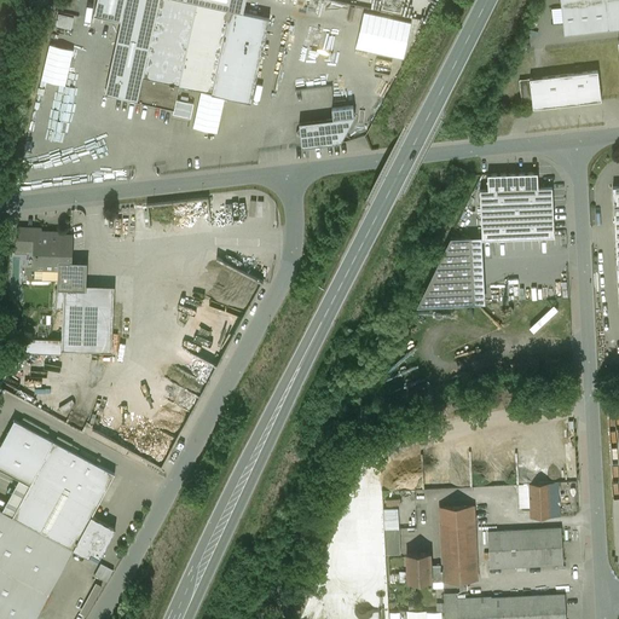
[(97,0),(94,15),(121,21),(105,93),(137,100),(174,109),(175,100),(179,86),(212,93),(212,94),(252,103),(270,18),(243,12),(246,0),(97,0)]
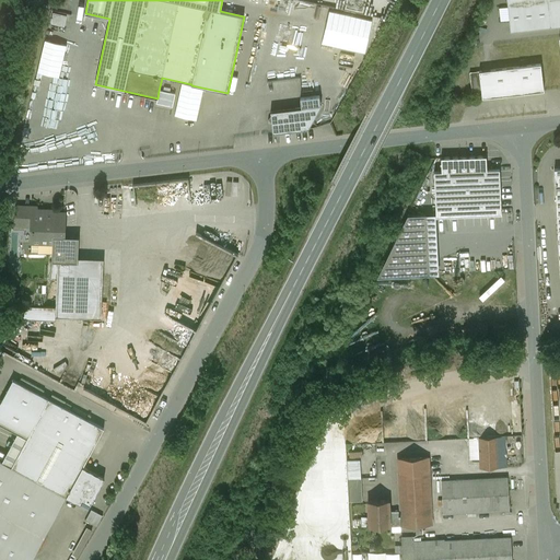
[(559,0),(506,0),(510,32),(559,25),(559,0)]
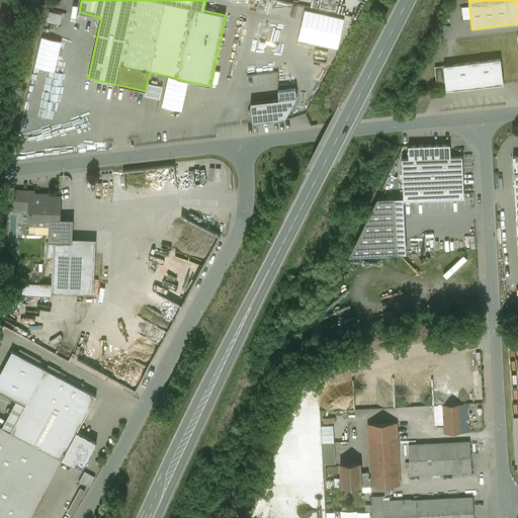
[(344,19),(305,10),(297,39),(337,49),(344,19)]
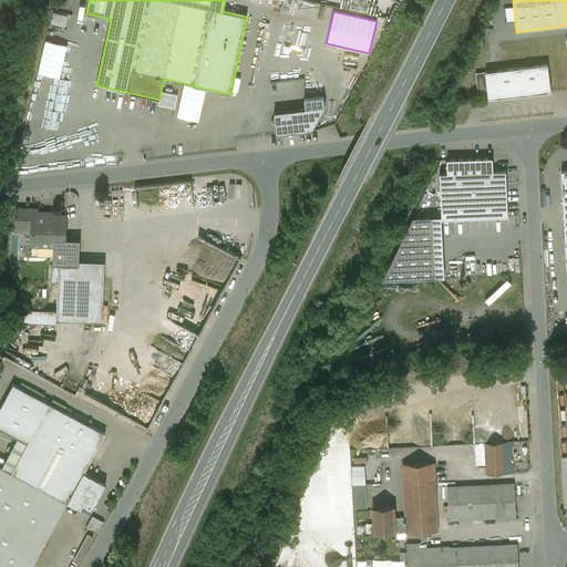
[(68,17),(54,13),(52,23),(65,27),(68,17)]
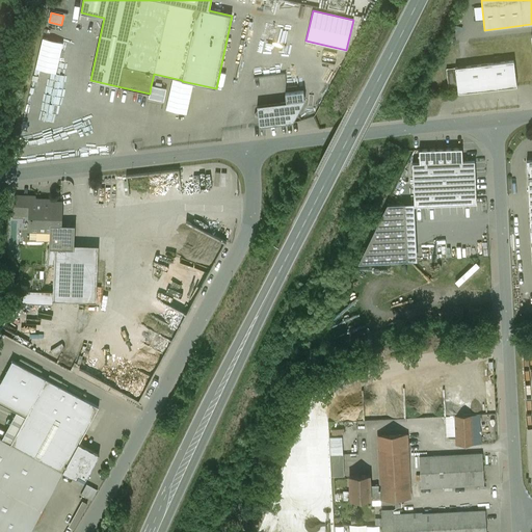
[(63,44),(43,38),(35,70),(56,74),(63,44)]
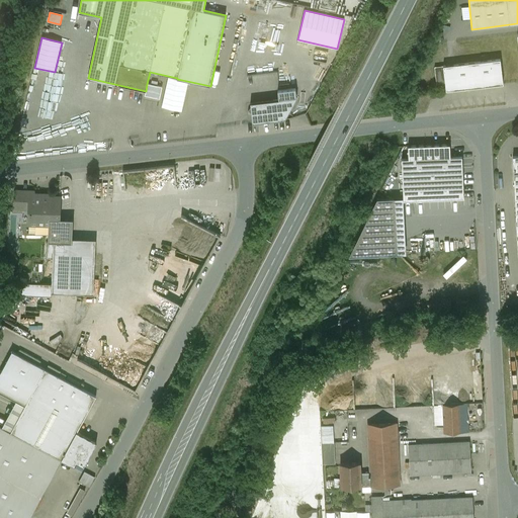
[(500,60),(443,67),(445,89),(446,91),(462,89),(464,91),(466,89),(486,86),(488,88),(490,86),(503,84),(500,60)]
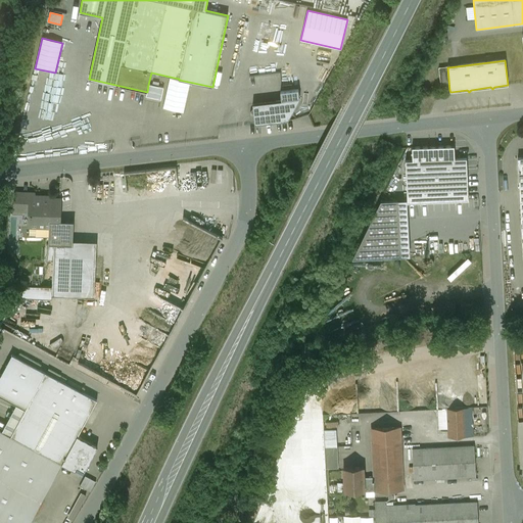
[(447,67),(438,68),(441,91),(449,90),(447,67)]
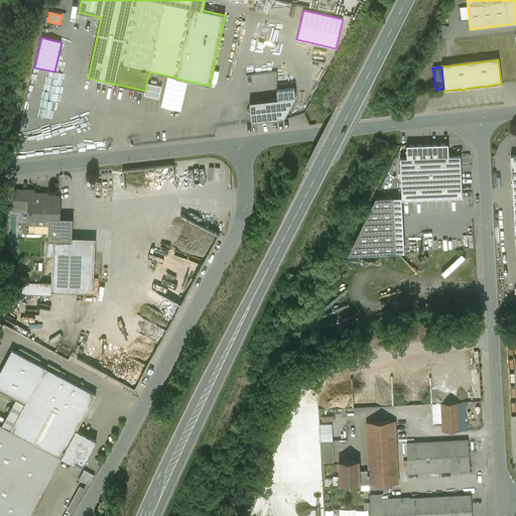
[(167,77),(161,106),(181,111),(187,82),(167,77)]
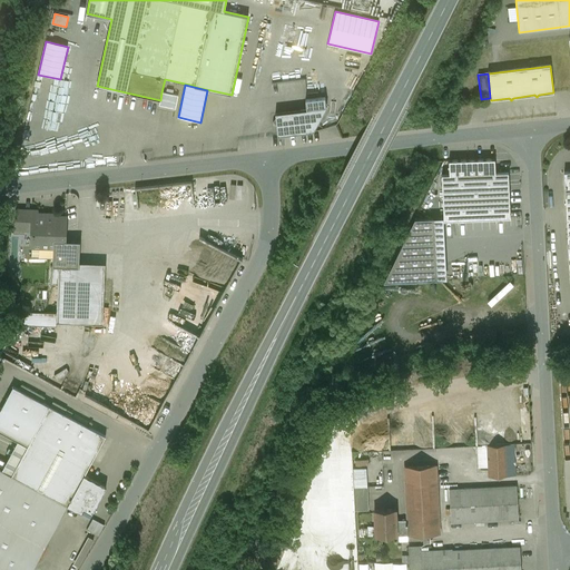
[(179,96),(161,92),(160,100),(159,105),(176,109),(179,96)]
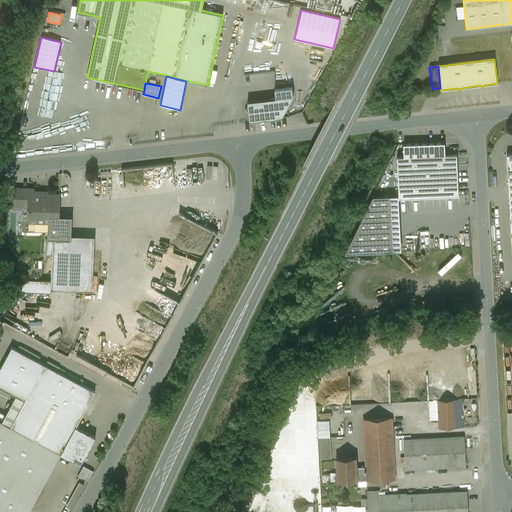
[(293,97),(247,102),(248,106),(245,110),(248,113),(249,122),(281,118),(293,97)]
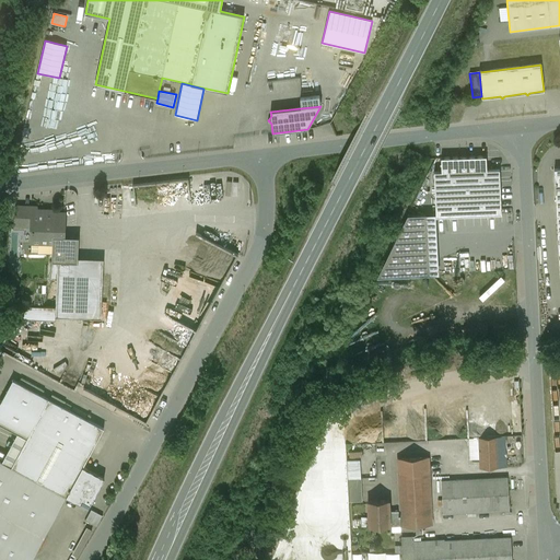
[(487,156),(442,159),(442,173),(488,171),(487,156)]
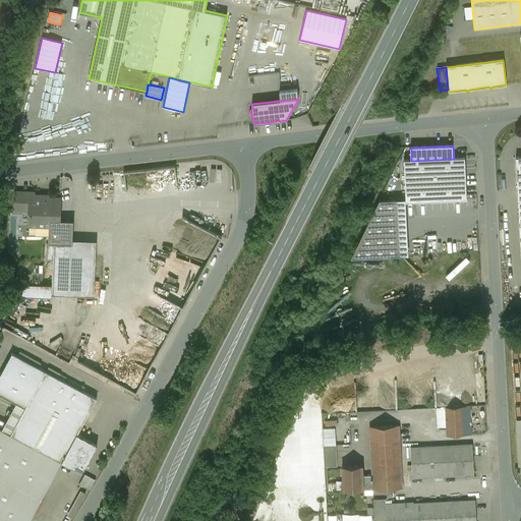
[(411,161),(405,161),(407,203),(467,199),(465,158),(454,159),(411,161)]
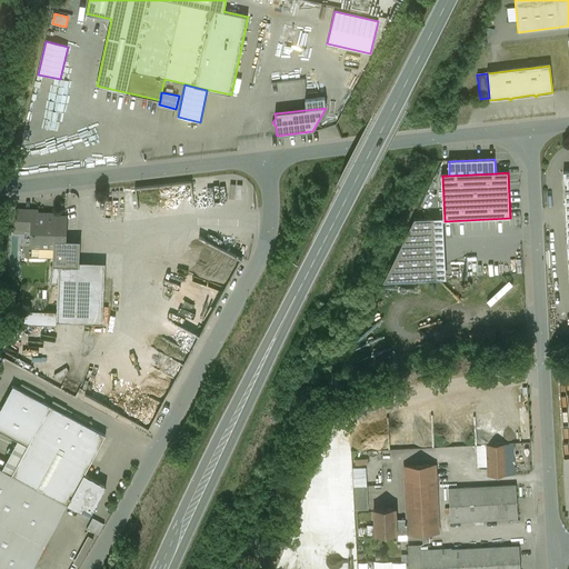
[(32,230),(33,212),(33,209),(16,209),(15,229),(32,230)]
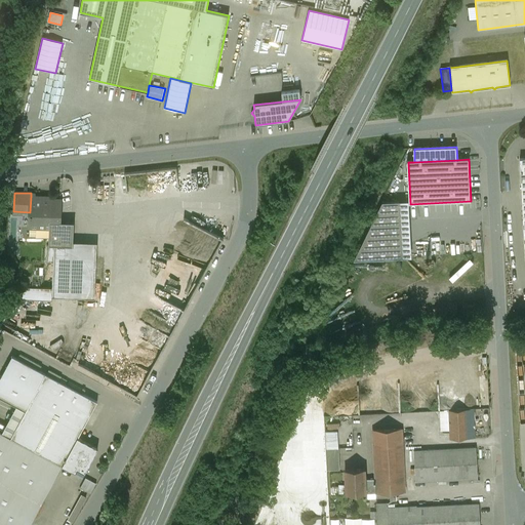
[(29,238),(49,239),(49,244),(53,245),(73,245),(73,241),(74,223),(61,221),(62,198),(48,198),(48,196),(31,196),(30,212),(29,238)]
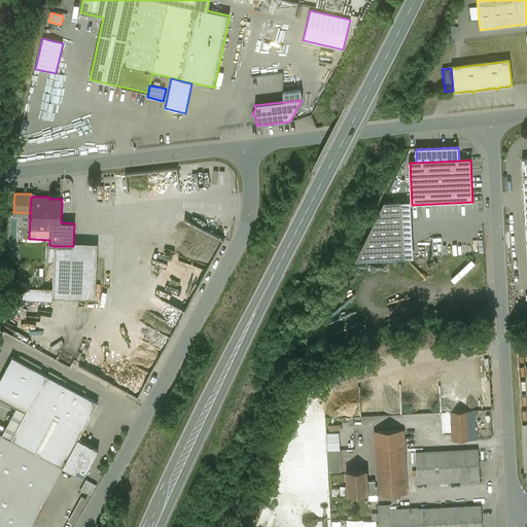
[(410,202),(384,204),(354,262),(414,259),(410,202)]
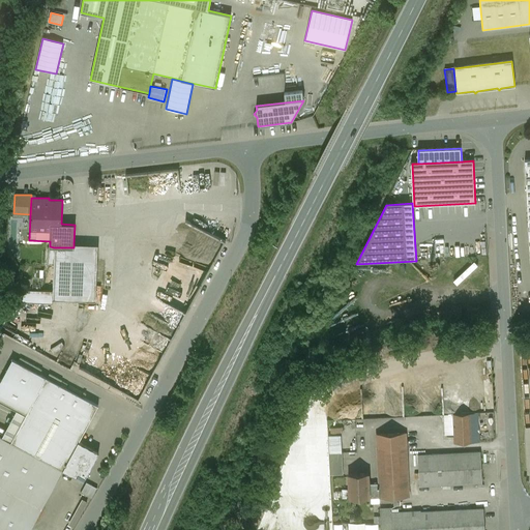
[(197,226),(198,274),(206,278),(225,239),(197,226)]
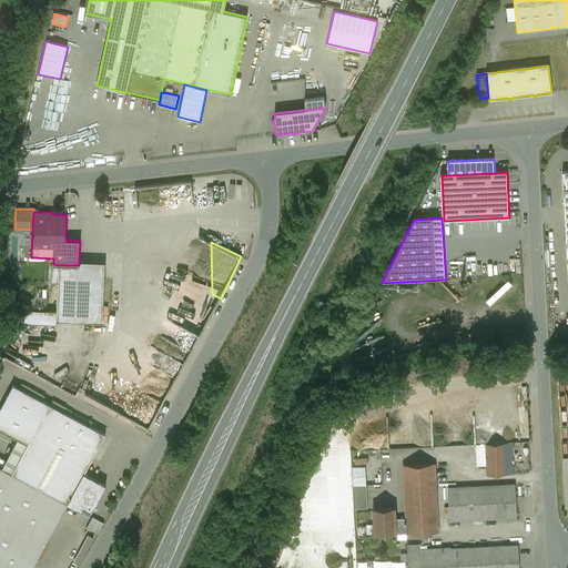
[(57,311),(56,321),(101,322),(103,262),(79,261),(79,265),(58,265),(57,311)]
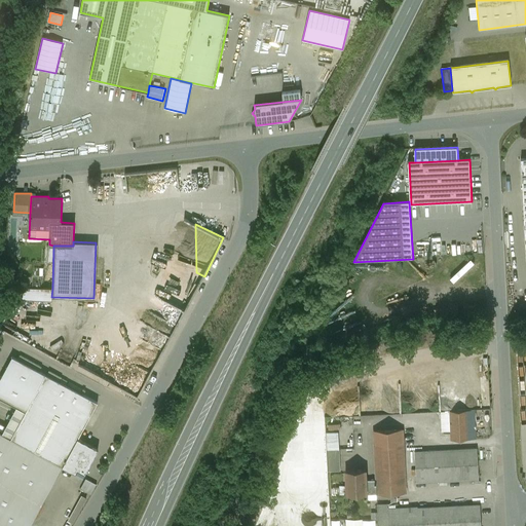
[(51,300),(51,297),(52,288),(25,288),(21,299),(51,300)]
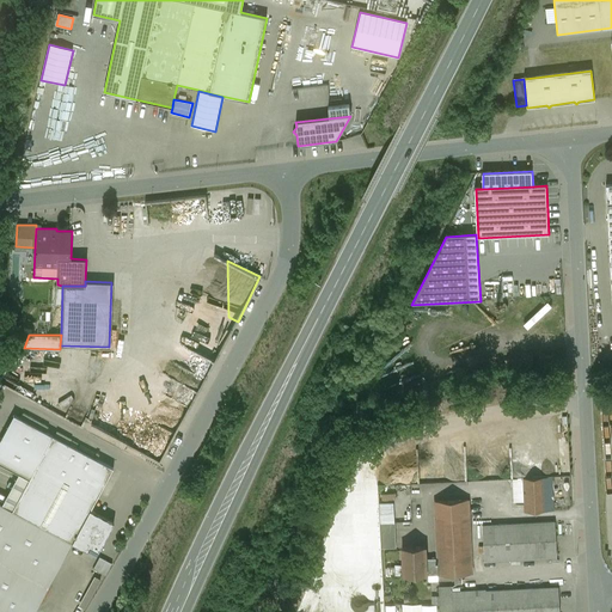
[(30,479),(53,436),(13,415),(0,440),(0,463),(19,473),(30,479)]
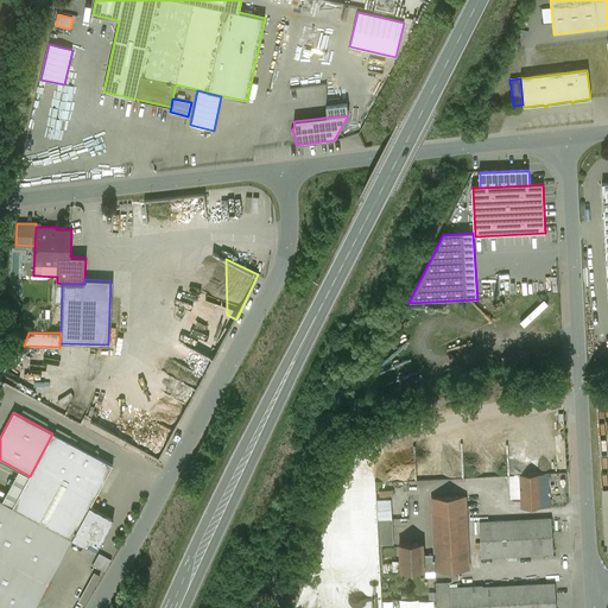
[(73,540),(90,507),(113,466),(52,434),(30,476),(12,508),(73,540)]
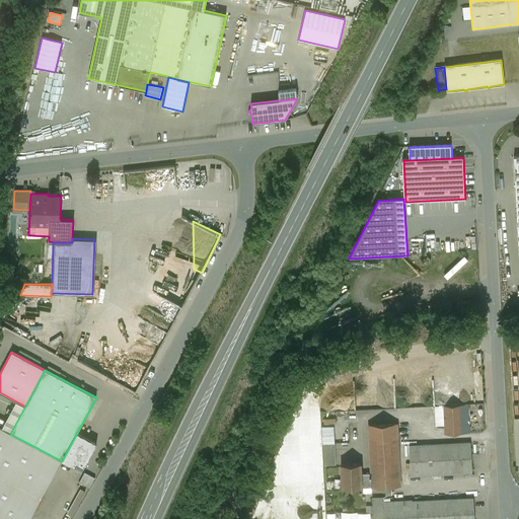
[(10,434),(25,406),(16,401),(2,429),(10,434)]
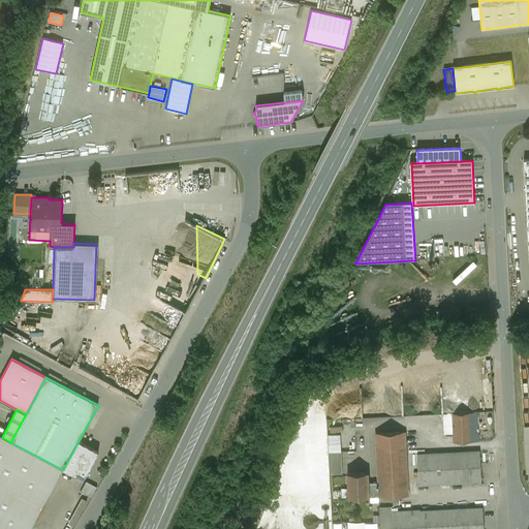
[(476,412),(453,413),(454,433),(455,442),(477,441),(476,412)]
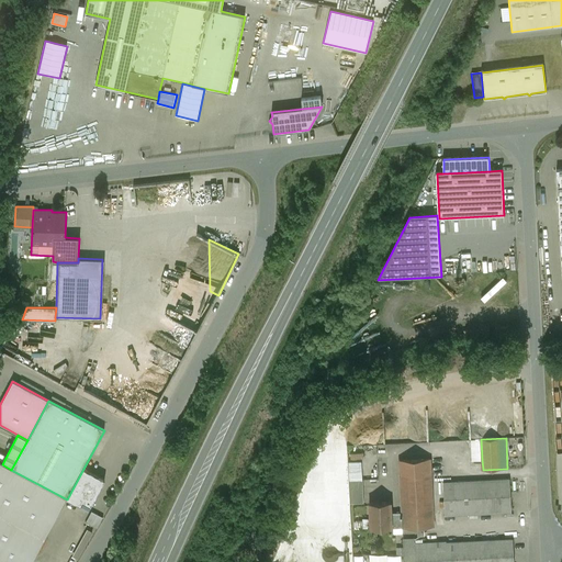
[(472,461),(482,460),(481,439),(471,440),(472,461)]
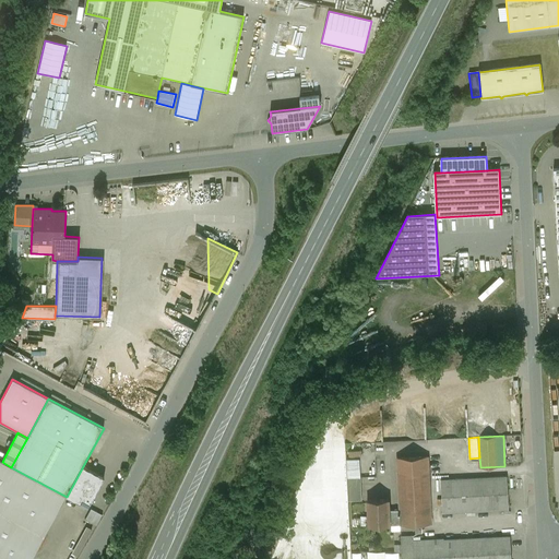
[(428,456),(396,459),(400,510),(400,524),(400,525),(431,524),(428,456)]
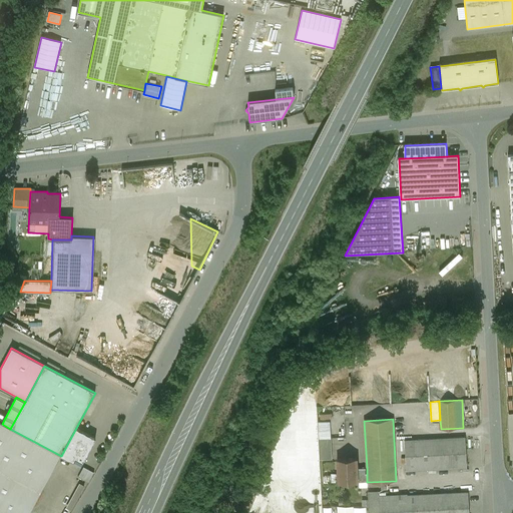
[(2,424),(0,422),(0,512),(29,512),(58,461),(61,456),(10,429),(2,424)]
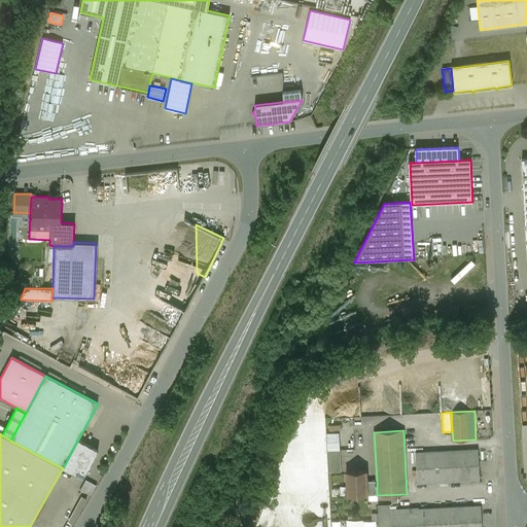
[(328,451),(340,451),(340,433),(327,434),(328,451)]
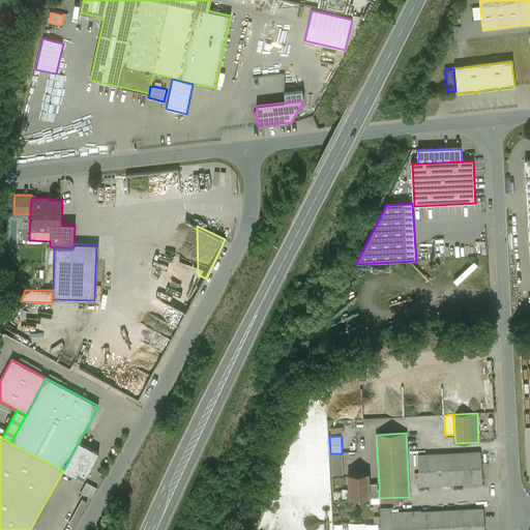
[(98,453),(79,442),(63,471),(84,481),(98,453)]
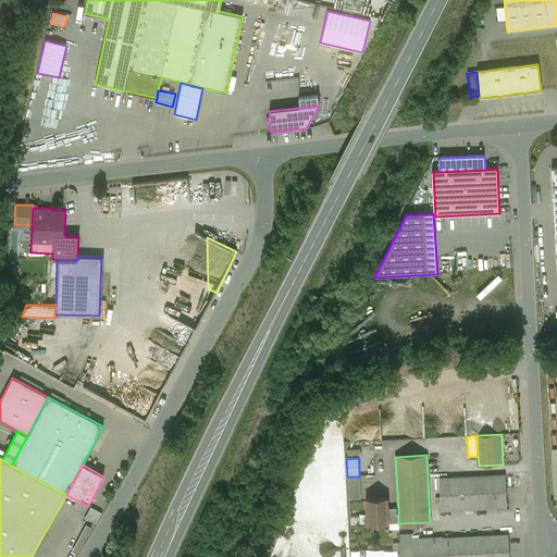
[(505,474),(440,478),(441,511),(507,508),(505,474)]
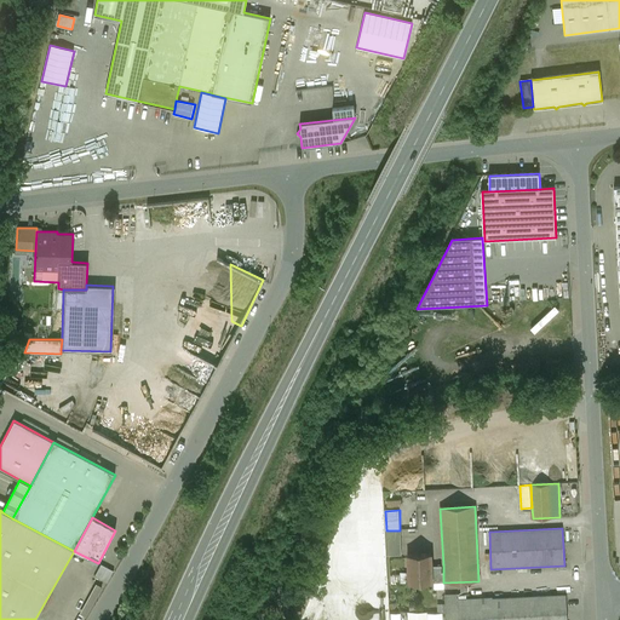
[(400,530),(386,530),(388,556),(401,556),(400,530)]
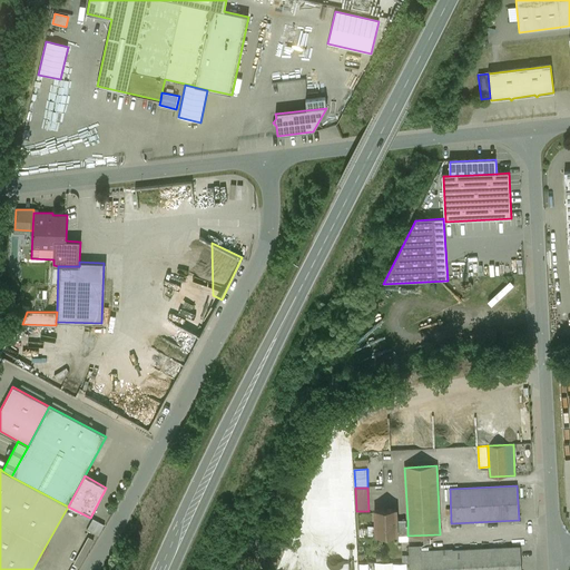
[(395,510),(374,510),(376,537),(397,536),(408,534),(408,520),(396,521),(395,510)]
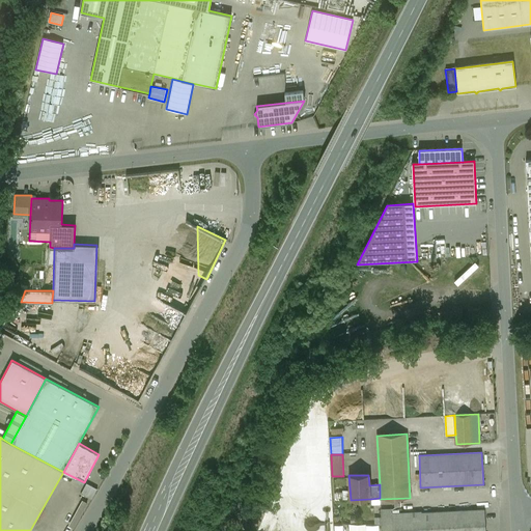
[(98,490),(86,484),(81,495),(91,500),(98,490)]
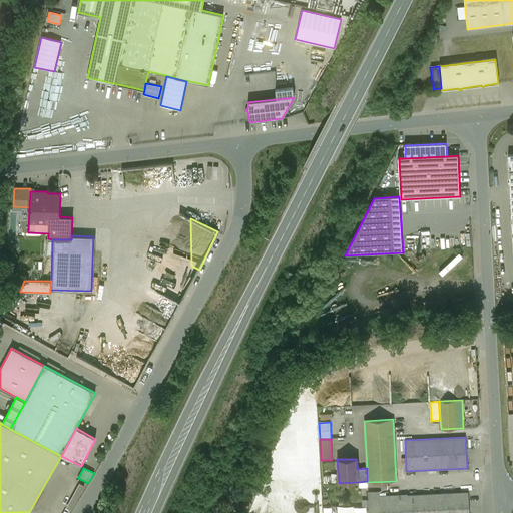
[(469,512),(468,492),(379,497),(378,492),(368,493),(368,512),(469,512)]
